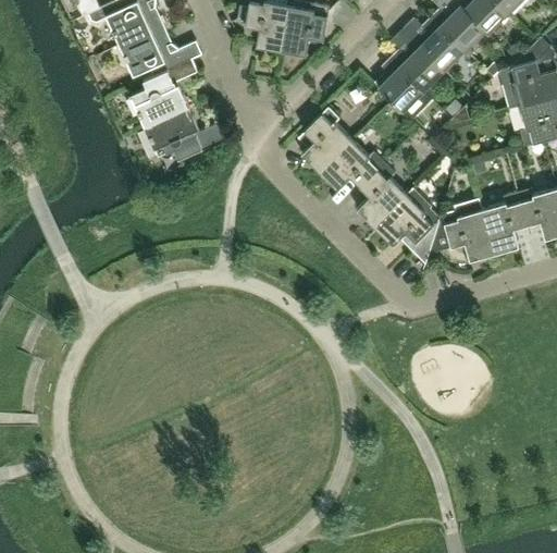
[(122,0),(72,0),(82,20),(88,16),(100,11),(95,0),(114,0),(116,3),(118,3),(118,2),(122,0)]
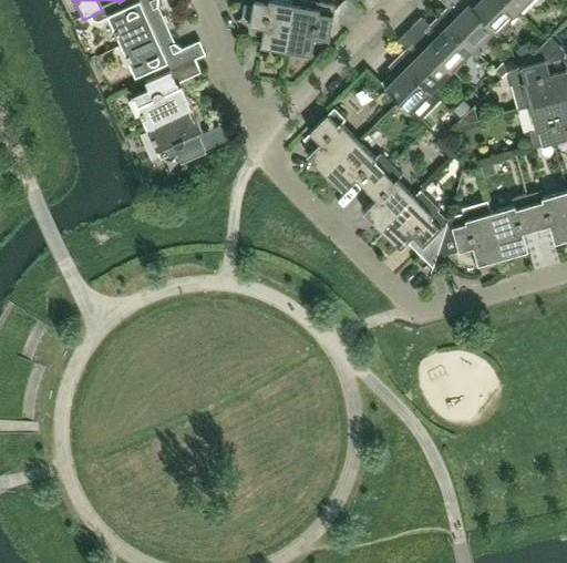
[(166,28),(155,2),(160,0),(124,0),(120,2),(120,3),(119,3),(102,11),(90,17),(93,23),(99,26),(107,21),(121,49),(166,28)]
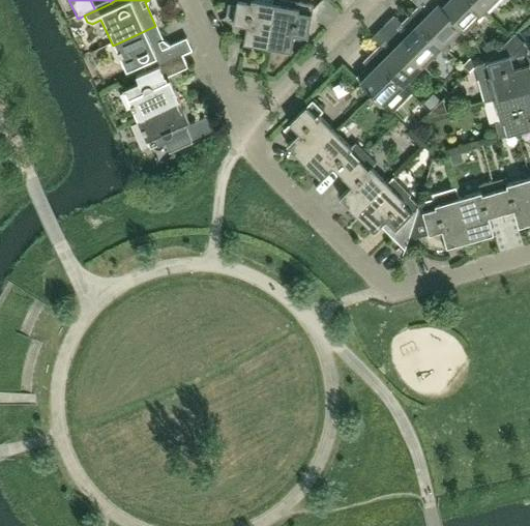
[(243,47),(267,51),(276,1),(267,0),(237,0),(236,9),(229,8),(227,20),(247,24),(243,47)]
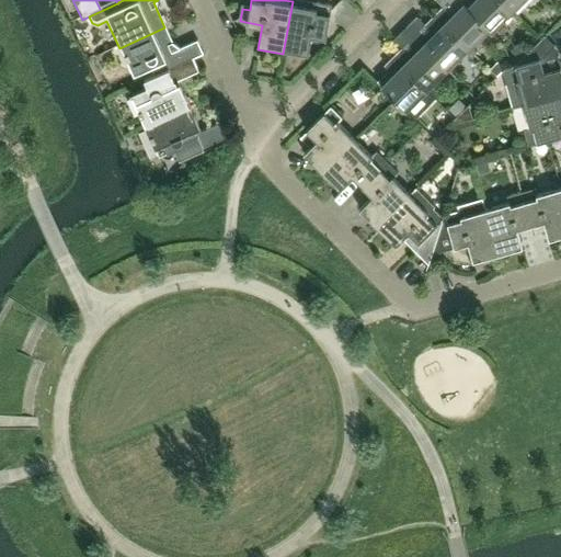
[(512,15),(495,0),(478,0),(479,0),(468,11),(467,12),(488,33),(491,36),(512,15)]
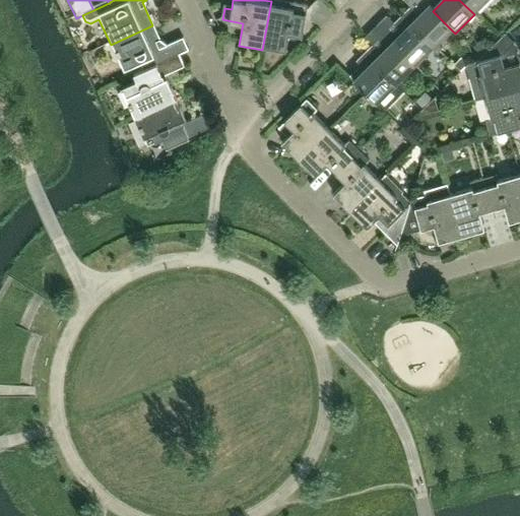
[(489,0),(459,0),(474,14),(489,0)]
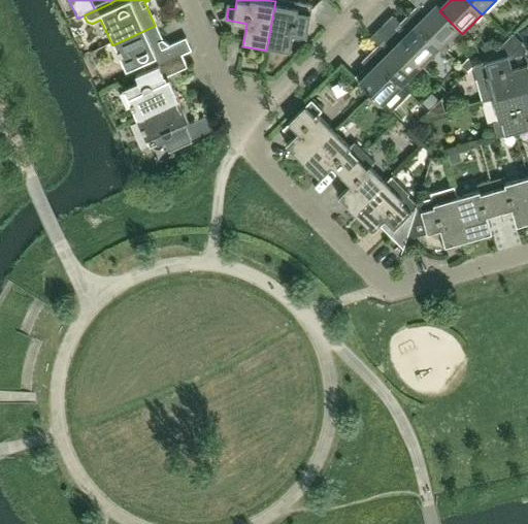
[(298,5),(275,1),(266,51),(290,55),(294,32),(307,35),(312,8),(298,5)]
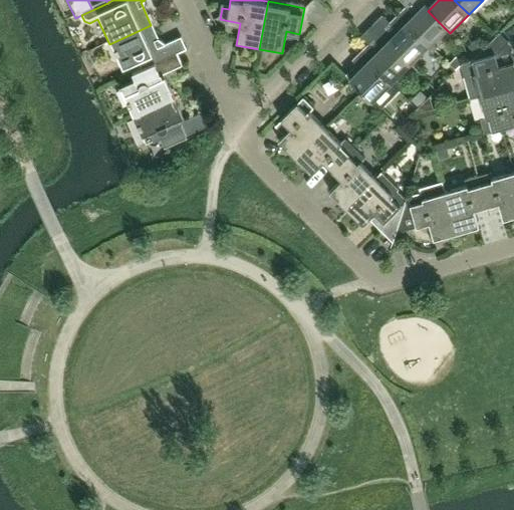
[(447,30),(428,11),(429,10),(425,7),(414,18),(406,9),(398,18),(428,48),(447,30)]
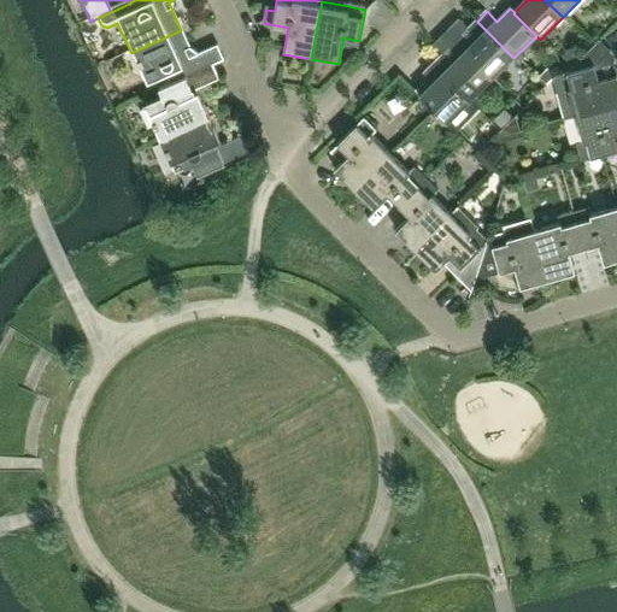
[(513,58),(477,22),(468,31),(477,41),(465,54),(492,81),(513,58)]
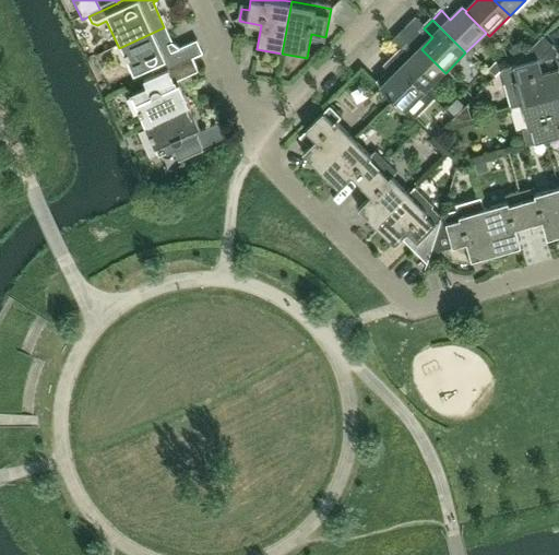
[(176,54),(164,27),(119,48),(133,79),(150,71),(153,79),(153,80),(193,61),(203,57),(197,44),(176,54)]
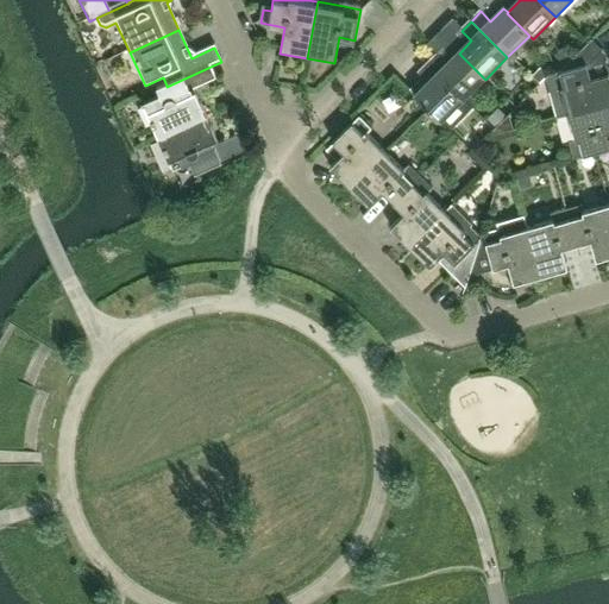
[(608,106),(608,77),(584,85),(581,75),(602,54),(591,43),(573,61),(565,69),(559,75),(548,79),(546,83),(557,121),(569,118),(608,106)]
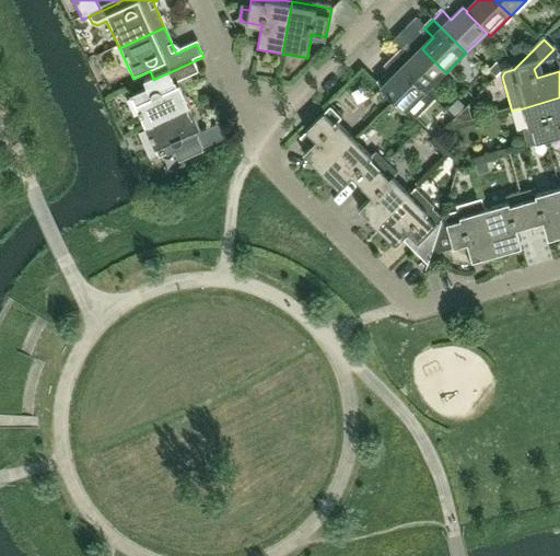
[(517,47),(510,55),(520,64),(527,56),(517,47)]
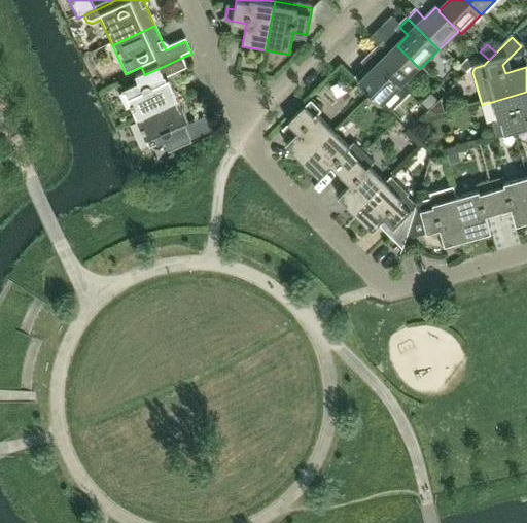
[(378,48),(370,57),(400,89),(420,69),(397,46),(386,57),(378,48)]
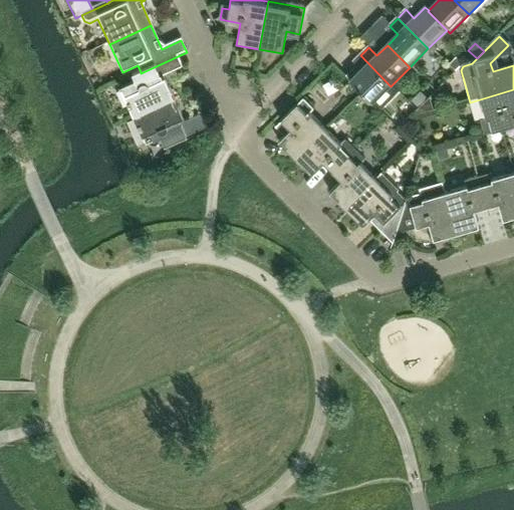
[(391,86),(360,55),(352,63),(360,72),(349,83),(379,113),(399,93),(391,86)]
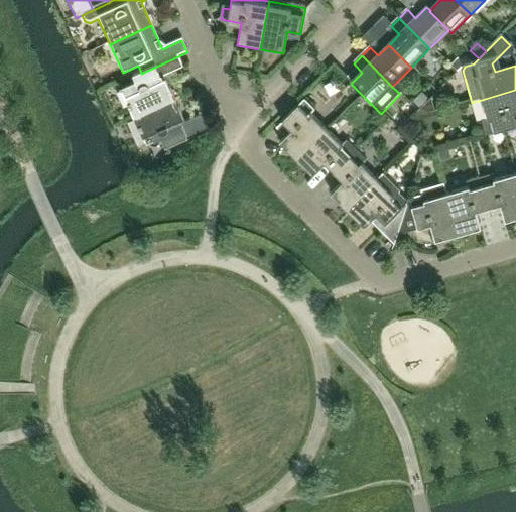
[(174,101),(164,78),(183,69),(178,56),(141,74),(141,73),(132,77),(136,85),(121,92),(133,120),(174,101)]
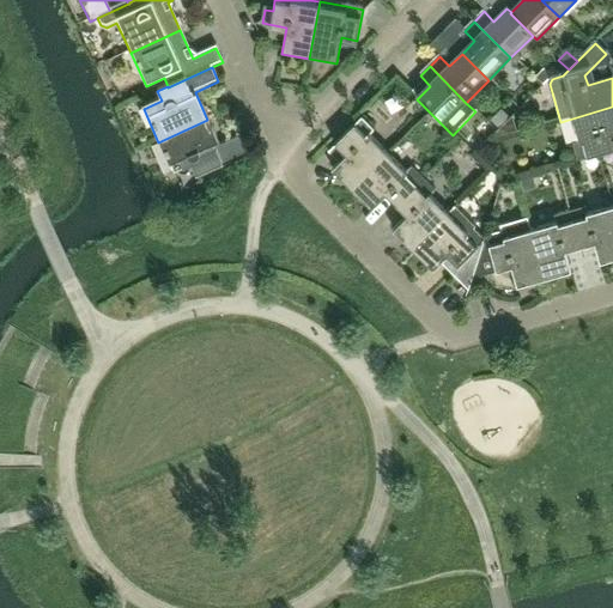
[(287,71),(281,89),(295,92),(301,74),(287,71)]
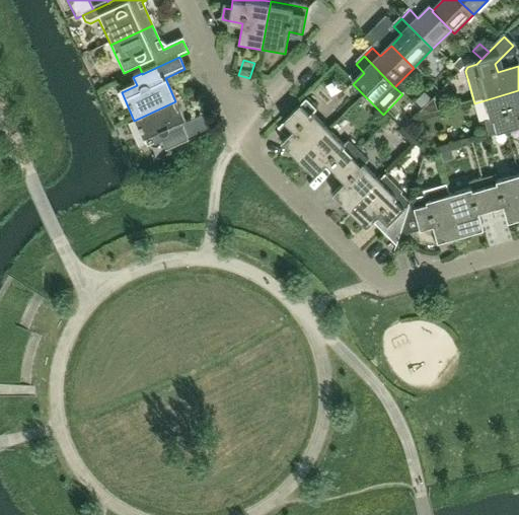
[(460,61),(453,68),(459,74),(466,67),(460,61)]
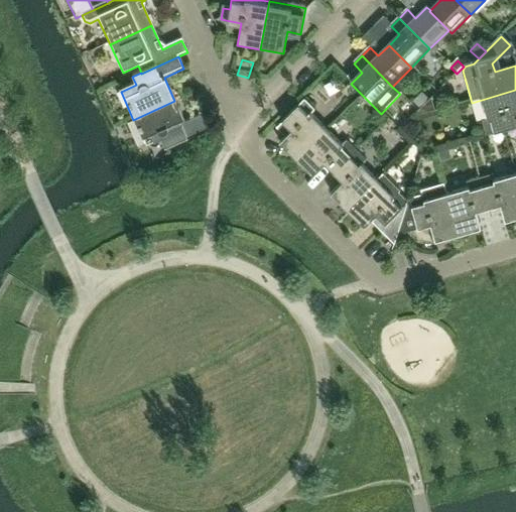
[(341,68),(331,74),(339,87),(349,81),(341,68)]
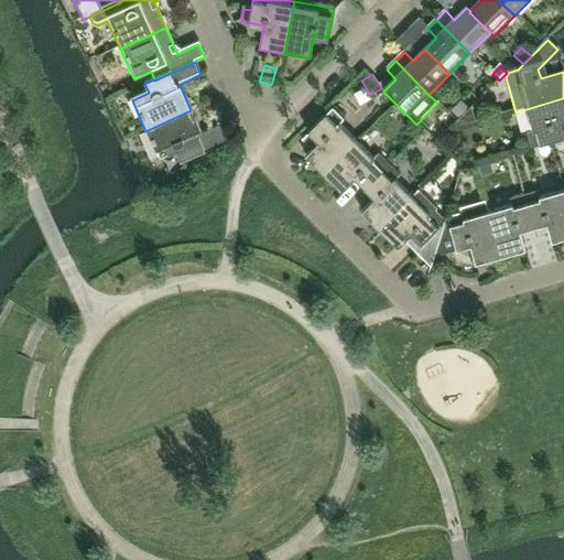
[(563,125),(563,98),(527,109),(533,133),(527,135),(531,150),(563,140),(563,137),(561,127),(563,125)]
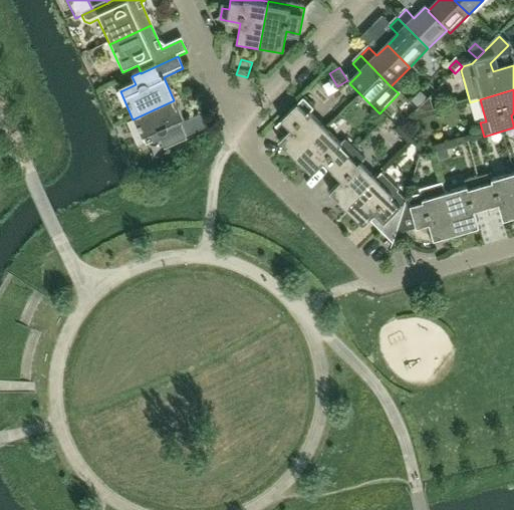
[(420,94),(411,103),(418,111),(428,102),(420,94)]
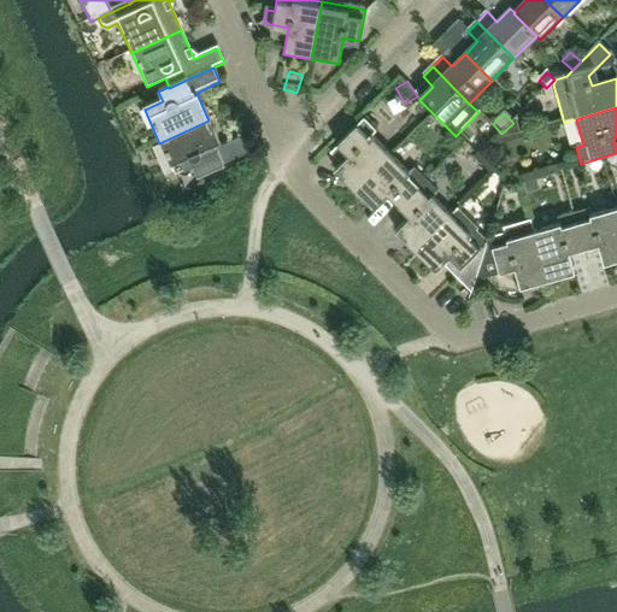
[(222,149),(209,121),(159,143),(175,177),(193,169),(198,178),(252,154),(245,139),(222,149)]
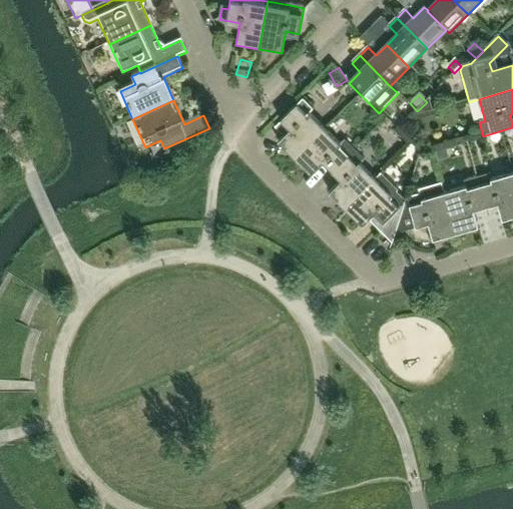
[(325,130),(309,115),(313,110),(303,100),(284,119),(294,128),(278,144),(295,160),(325,130)]
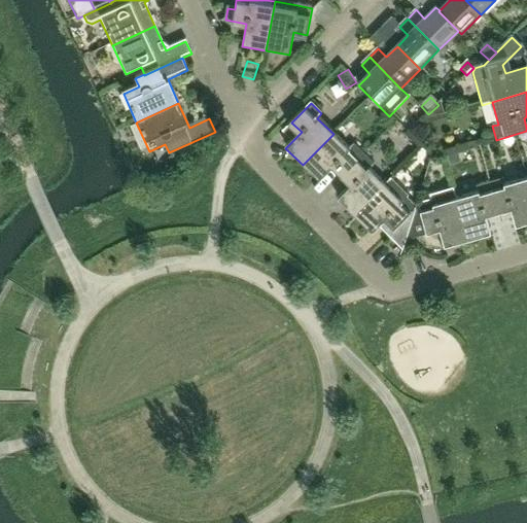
[(363,155),(354,146),(349,150),(334,134),(303,165),(319,182),(336,166),(345,175),(363,155)]
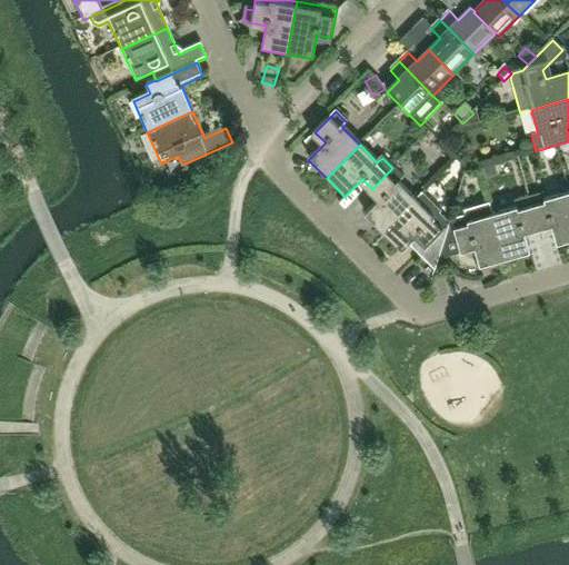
[(495,166),(482,170),(486,181),(498,178),(495,166)]
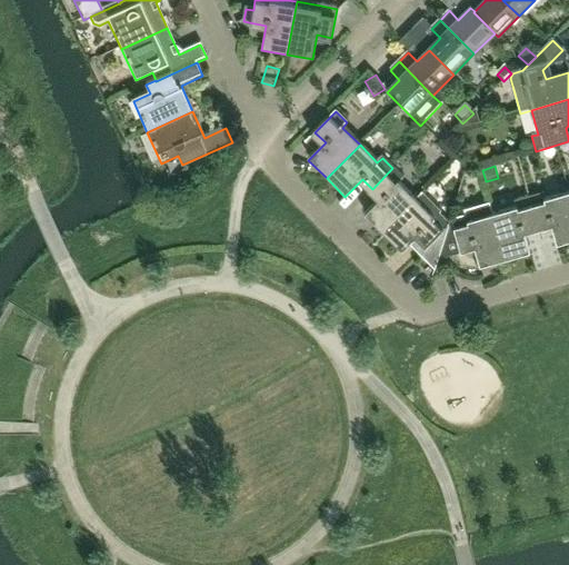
[(417,201),(399,184),(403,179),(392,168),(372,189),(382,199),(365,217),(382,235),(417,201)]
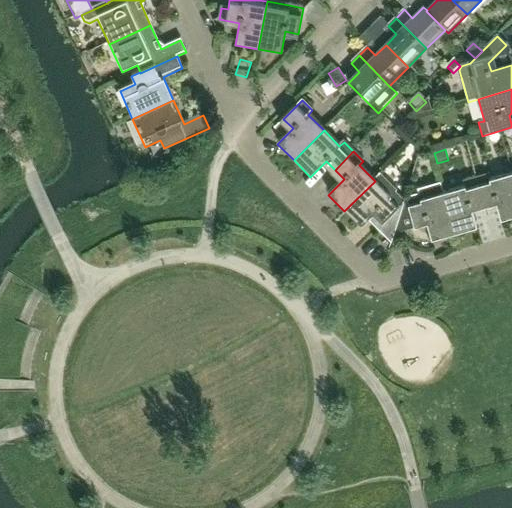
[(511,218),(511,175),(490,181),(489,175),(475,179),(483,204),(495,201),(501,222),(511,218)]
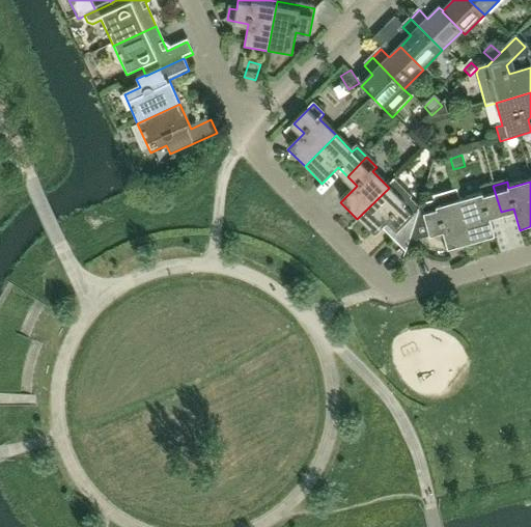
[(409,245),(419,211),(409,200),(411,198),(394,183),(389,188),(357,219),(374,237),(385,225),(394,234),(390,239),(406,254),(409,245)]
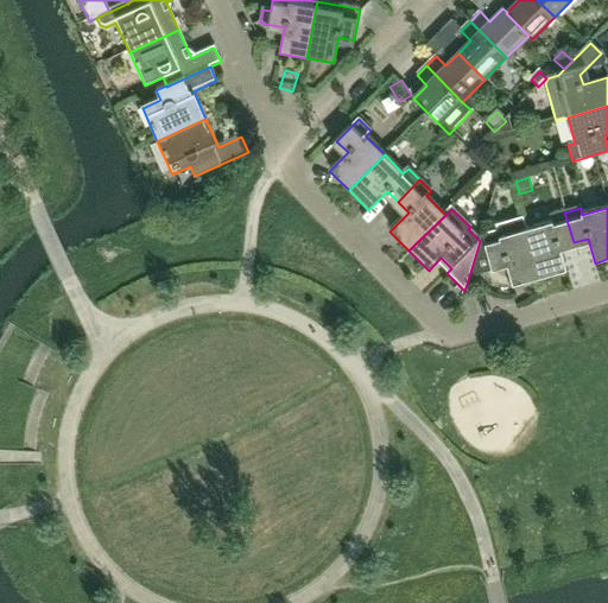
[(567,272),(559,247),(574,242),(564,213),(549,217),(551,224),(525,232),(539,280),(567,272)]
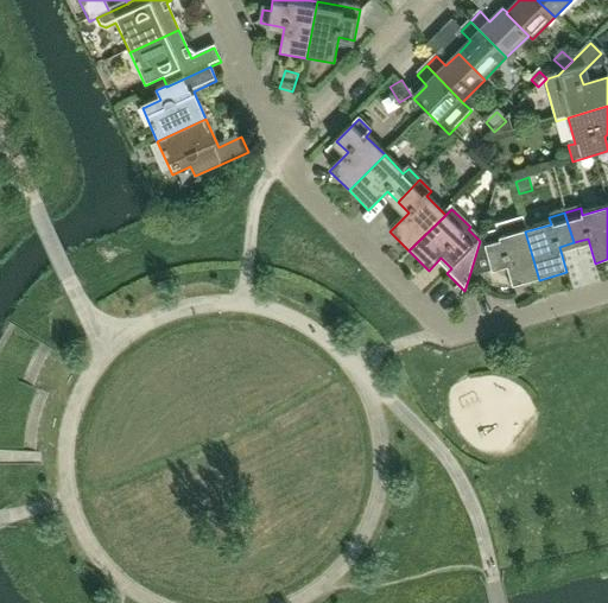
[(539,280),(525,232),(523,220),(496,227),(499,232),(482,236),(480,241),(468,280),(507,268),(513,287),(539,280)]
